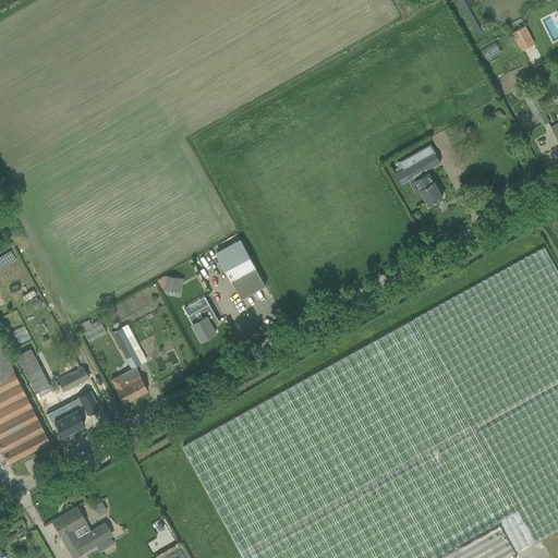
[(525,25),(511,33),(521,51),(535,45),(525,25)]
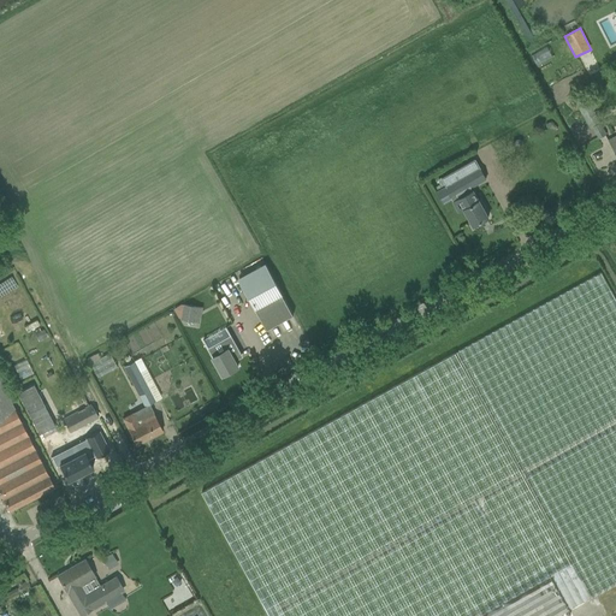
[(546,46),(532,55),(537,64),(551,54),(546,46)]
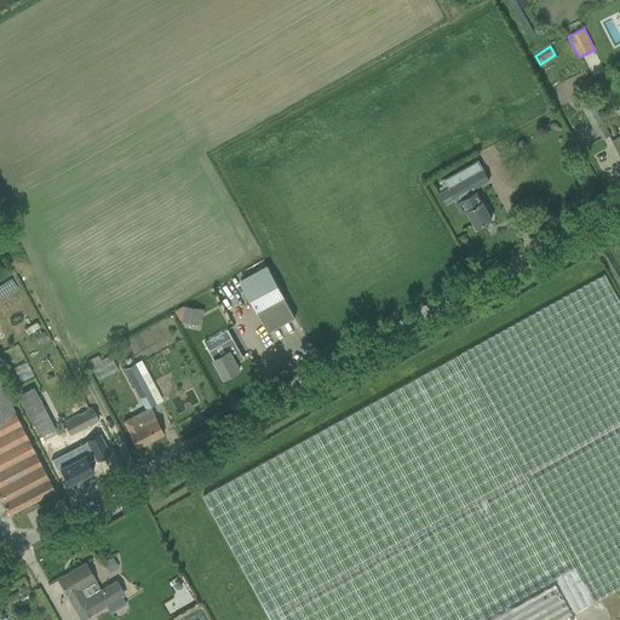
[(595,130),(596,128),(602,139),(609,136),(592,104),(583,109),(595,130)]
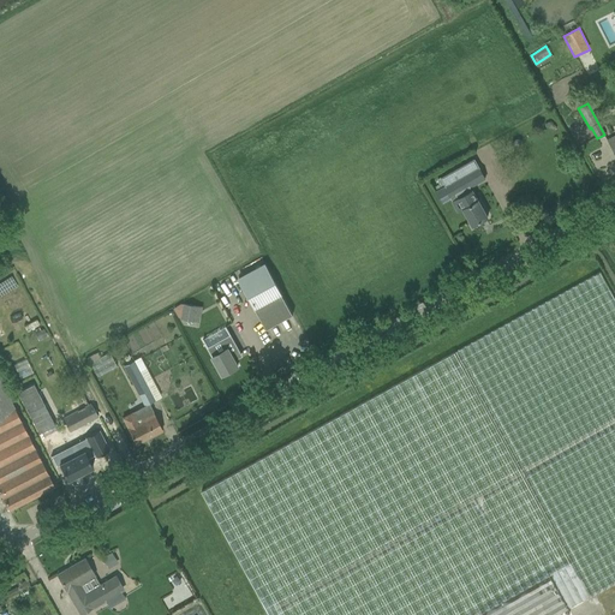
[(458,212),(464,209),(473,226),(475,225),(476,226),(481,224),(479,222),(481,221),(488,218),(478,201),(472,191),(472,190),(471,187),(485,179),(479,166),(475,159),(441,178),(445,185),(441,187),(436,190),(443,203),(457,195),(458,197),(452,201),(458,212)]
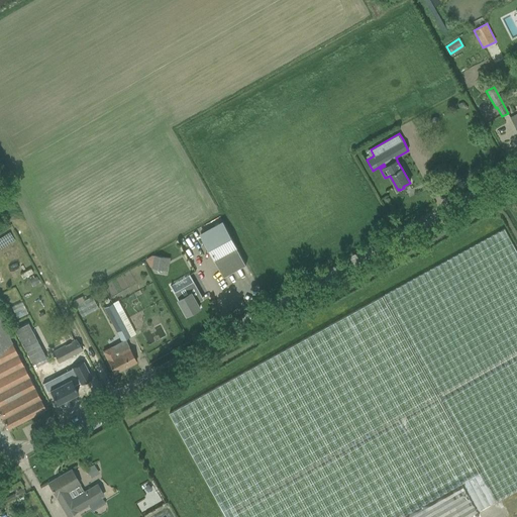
[(199,233),(213,260),(217,267),(222,278),(236,271),(246,266),(237,247),(223,221),(199,233)]
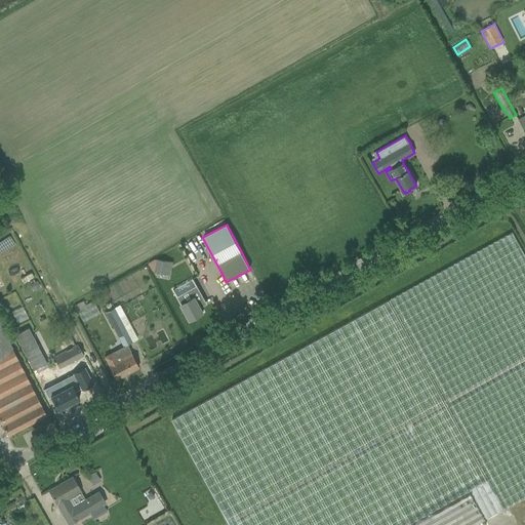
[(524,254),(513,232),(172,419),(230,524),(408,524),(410,524),(475,524),(509,507),(524,496),(524,254)]
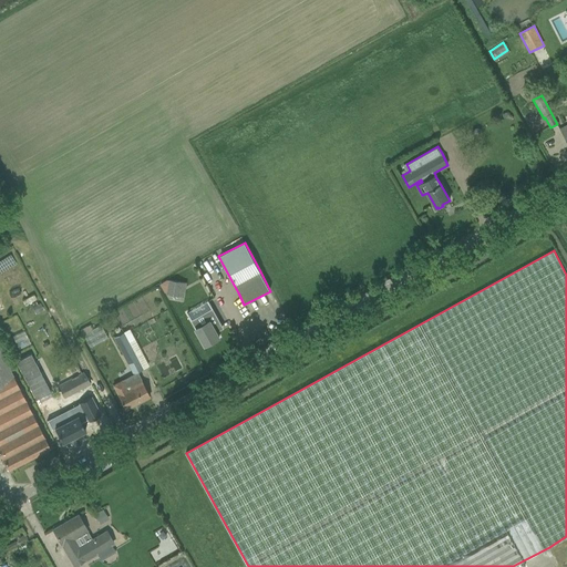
[(169,281),(167,294),(178,296),(181,282),(169,281)]
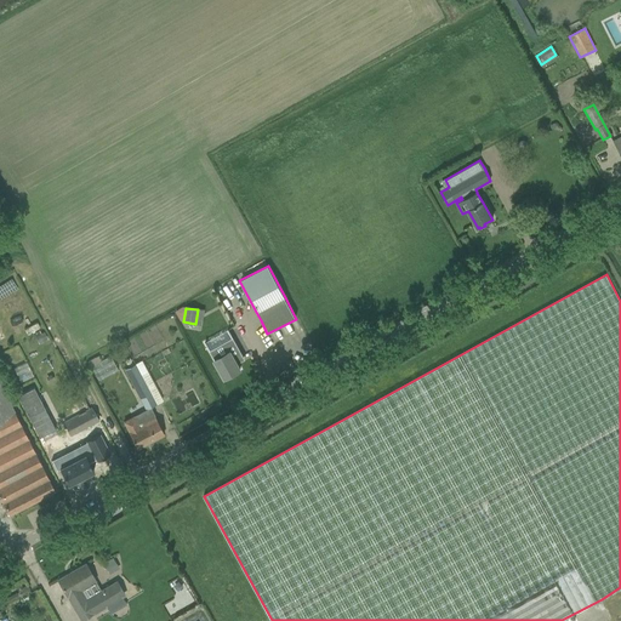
[(38,323),(24,329),(27,335),(40,328),(38,323)]
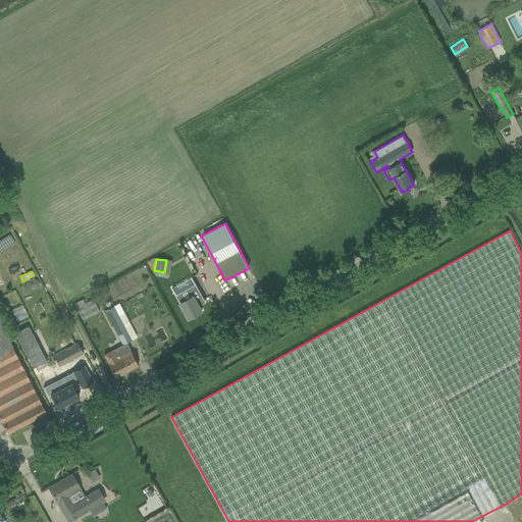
[(33,290),(41,285),(38,279),(35,280),(31,282),(30,282),(33,290)]
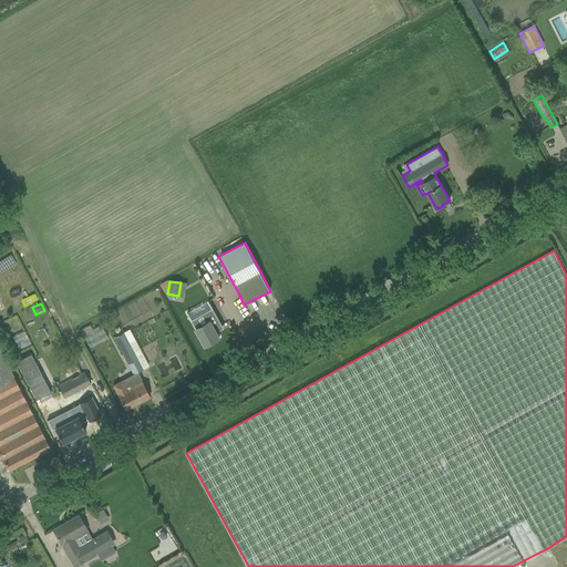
[(216,330),(224,327),(214,309),(193,320),(197,329),(206,346),(220,338),(216,330)]
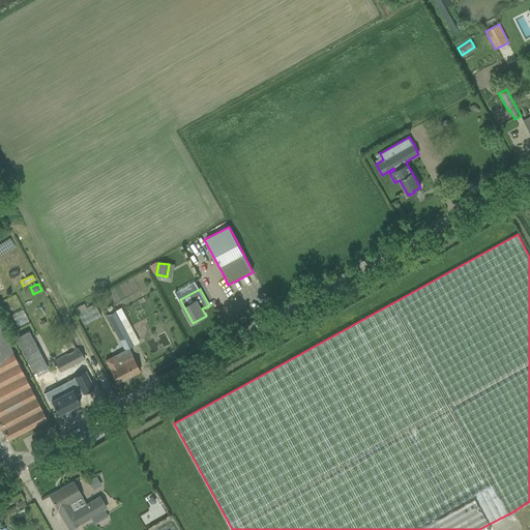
[(94,303),(86,307),(84,303),(76,307),(83,323),(100,315),(94,303)]
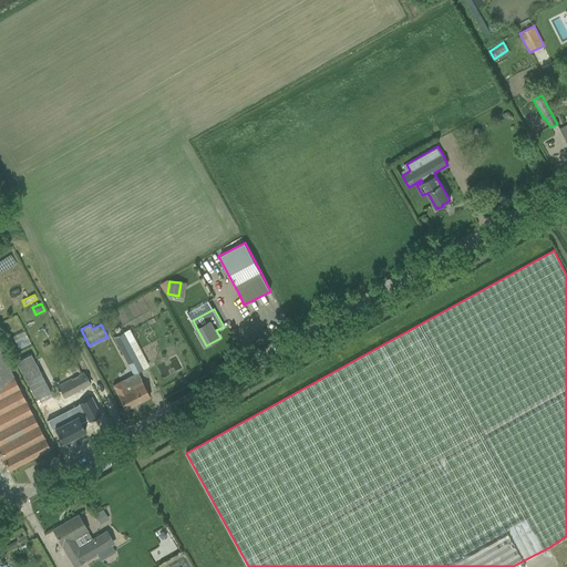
[(19,348),(30,341),(23,330),(12,336),(19,348)]
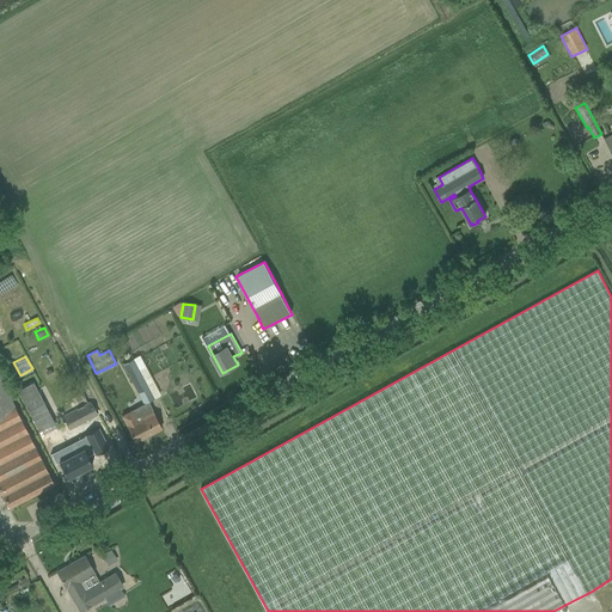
[(144,404),(159,396),(147,371),(142,373),(134,357),(122,363),(144,404)]
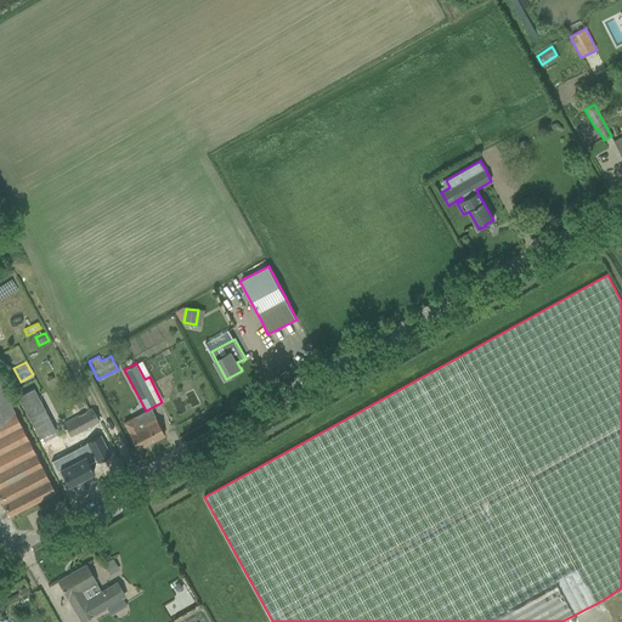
[(0,497),(9,515),(55,492),(0,383),(0,497)]
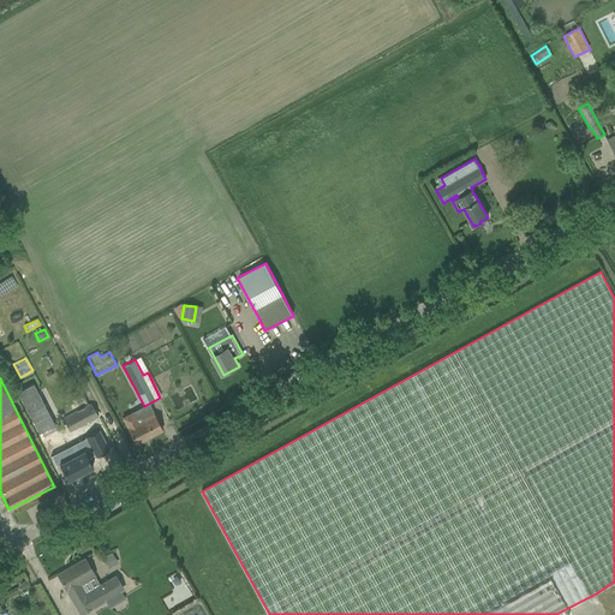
[(90,402),(63,417),(70,431),(99,417),(90,402)]
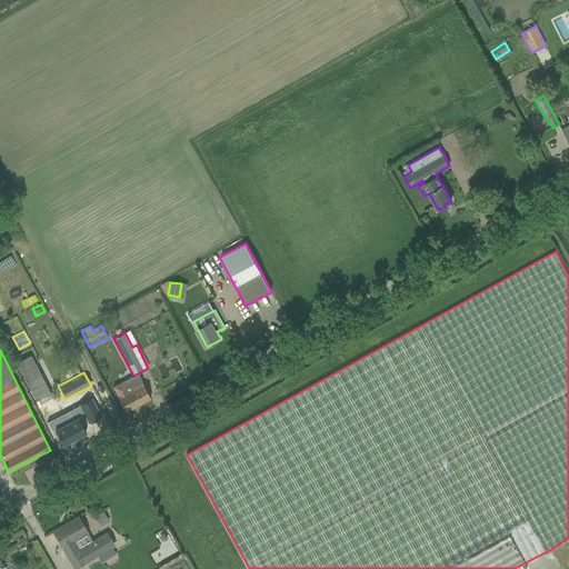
[(112,386),(126,411),(150,398),(140,380),(130,386),(132,389),(129,391),(122,380),(112,386)]
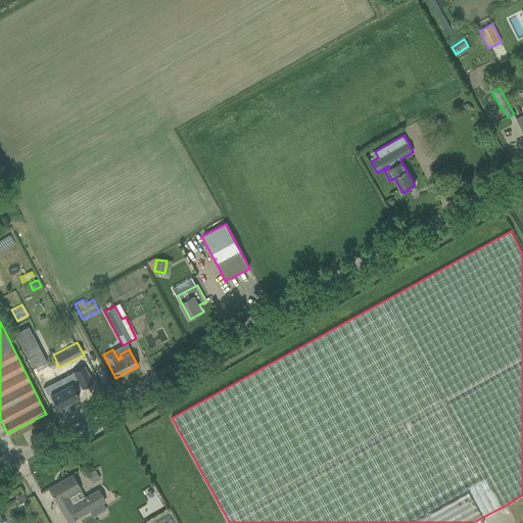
[(43,387),(48,396),(50,395),(57,408),(79,396),(76,390),(82,387),(82,388),(92,383),(84,366),(74,371),(74,372),(43,387)]
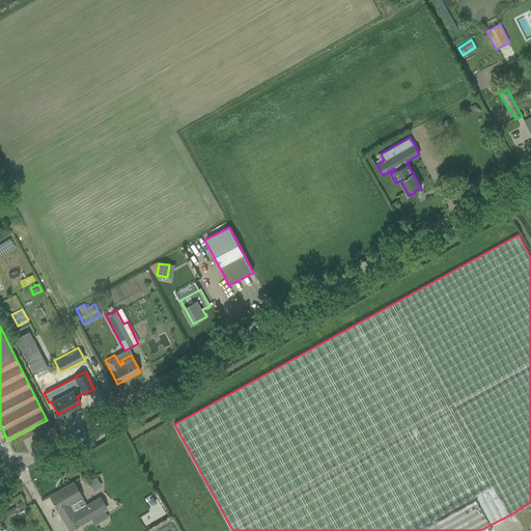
[(89,481),(94,491),(103,485),(96,477),(89,481)]
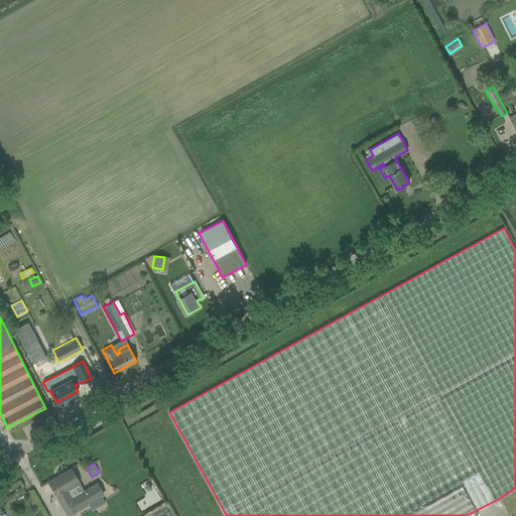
[(72,498),(68,490),(80,483),(71,469),(48,482),(56,496),(68,515),(78,509),(77,509),(102,494),(96,484),(72,498)]
